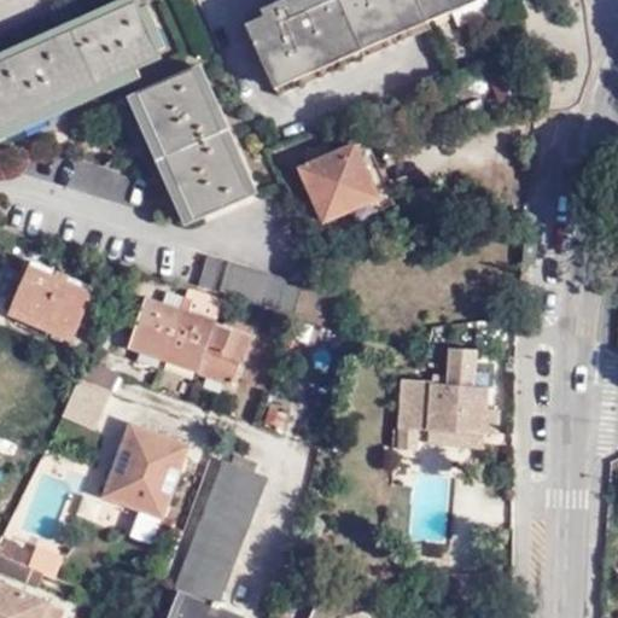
[(167,57),(140,0),(117,0),(0,52),(0,141),(144,76),(140,69),(167,57)]
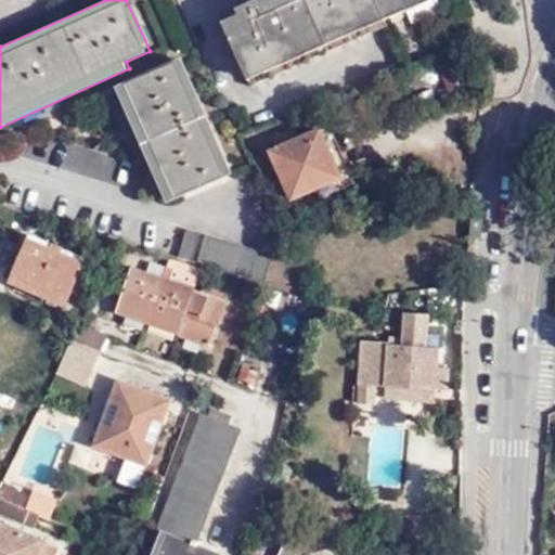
[(255,0),(236,9),(237,13),(221,21),(252,87),(388,26),(386,21),(431,0),(255,0)]
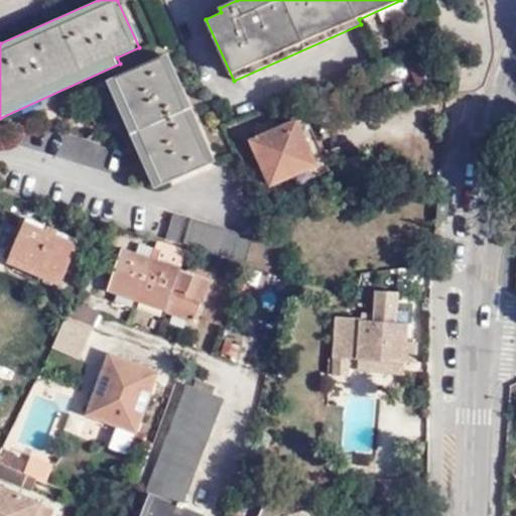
[(166,55),(107,82),(155,189),(214,163),(166,55)]
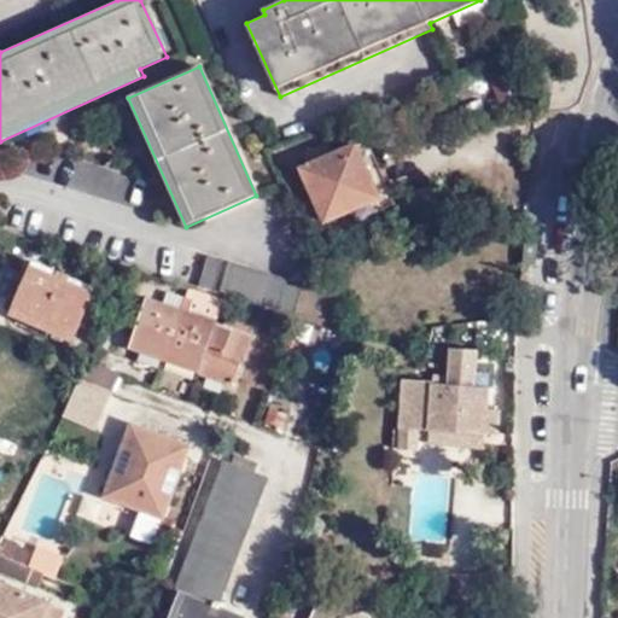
[(357,145),(302,168),(326,222),(382,198),(357,145)]
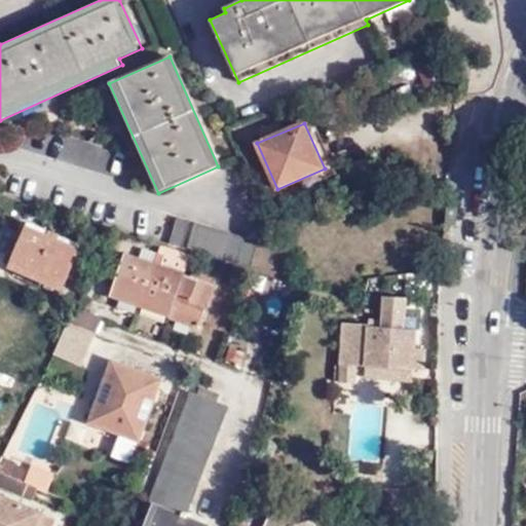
[(191,222),(178,218),(170,243),(184,248),(191,222)]
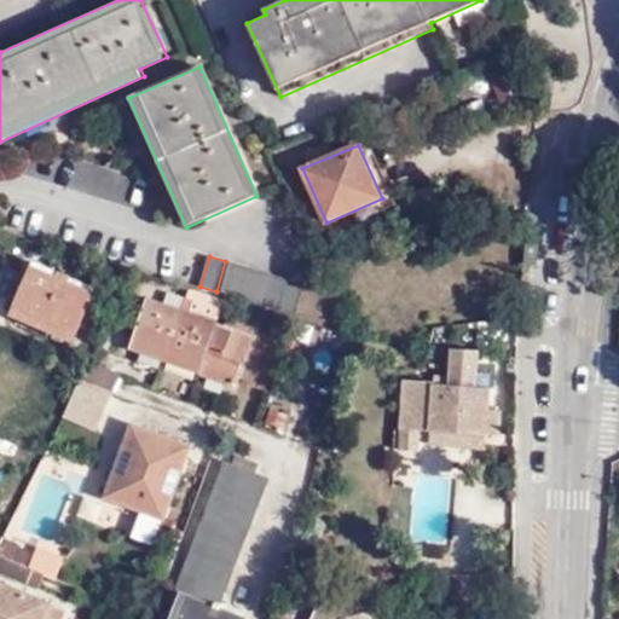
[(306,285),(231,262),(221,293),(296,317),(306,285)]
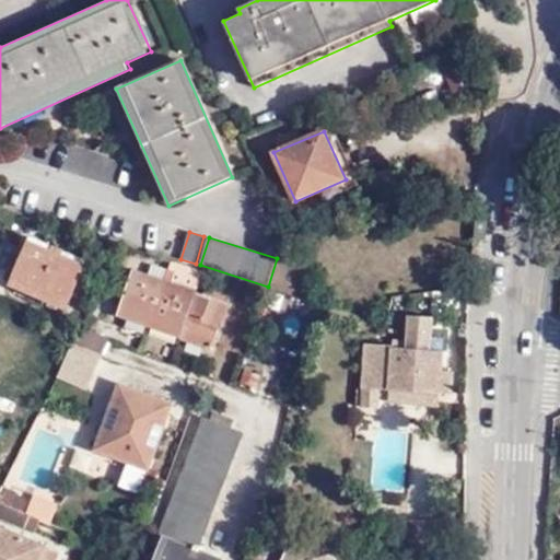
[(9,286),(66,311),(85,266),(28,241),(9,286)]
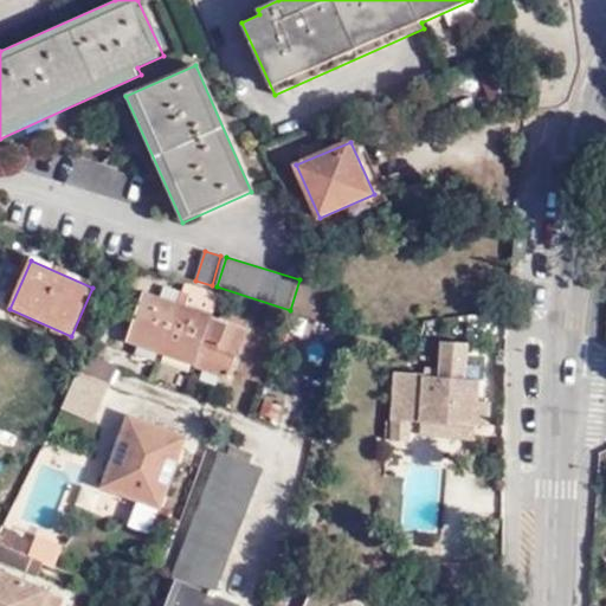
[(161,298),(144,291),(140,304),(129,301),(122,321),(133,324),(127,343),(197,367),(197,368),(230,380),(237,359),(239,359),(252,324),(221,314),(219,321),(213,318),(214,316),(179,304),(182,294),(165,288),(161,298)]
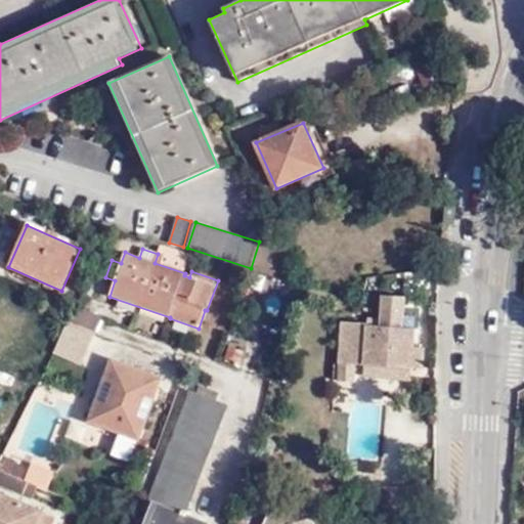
[(405,297),(384,296),(381,326),(366,325),(363,366),(424,370),(426,347),(415,347),(416,329),(403,329),(405,297)]
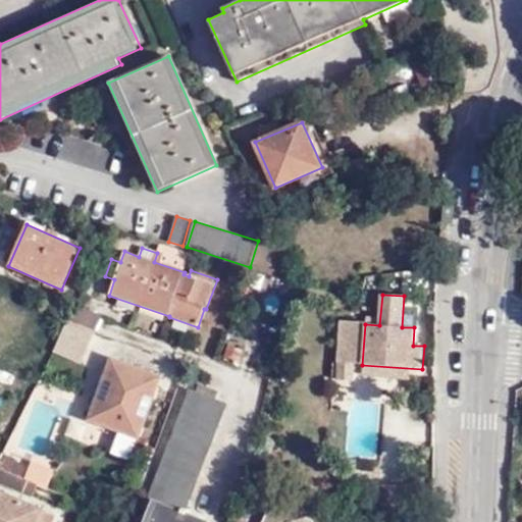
[(80,363),(98,317),(72,307),(54,353),(80,363)]
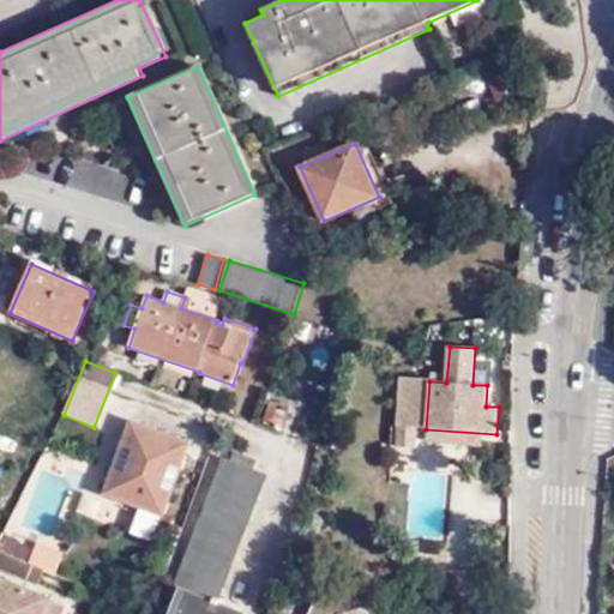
[(190,444),(131,422),(104,494),(163,517),(190,444)]
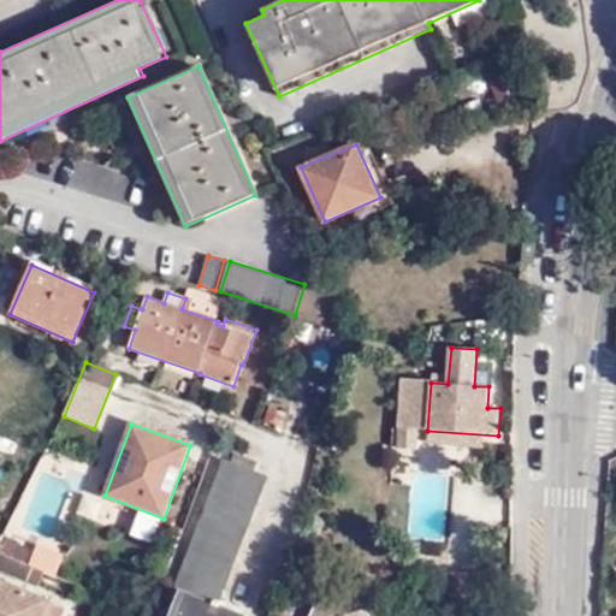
[(420,430),(400,427),(398,449),(419,451),(420,430)]
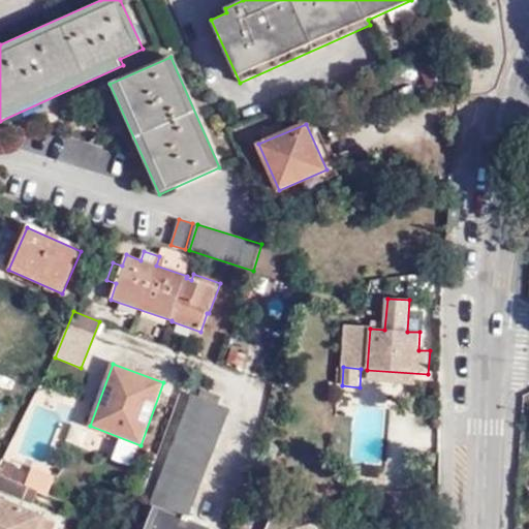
[(150,505),(156,507),(163,510),(189,521),(231,409),(220,405),(222,398),(201,390),(199,398),(192,395),(150,505)]
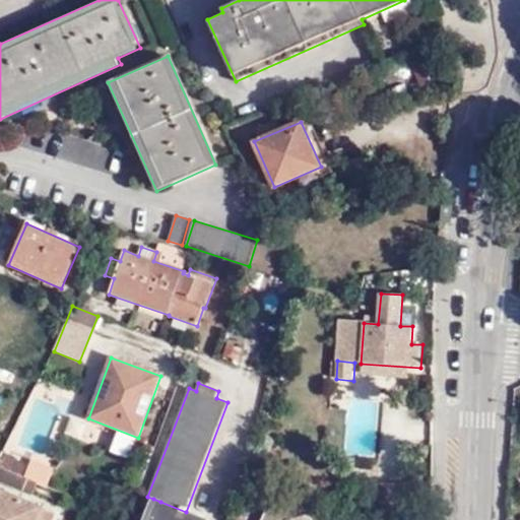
[(0,454),(0,467),(26,478),(31,466),(18,462),(16,458),(8,456),(1,453),(0,454)]
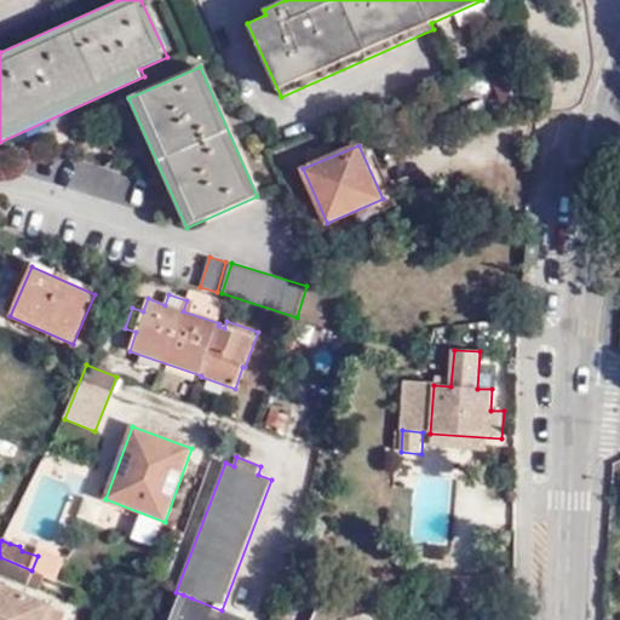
[(50,604),(0,584),(0,619),(41,619),(42,619),(50,604)]
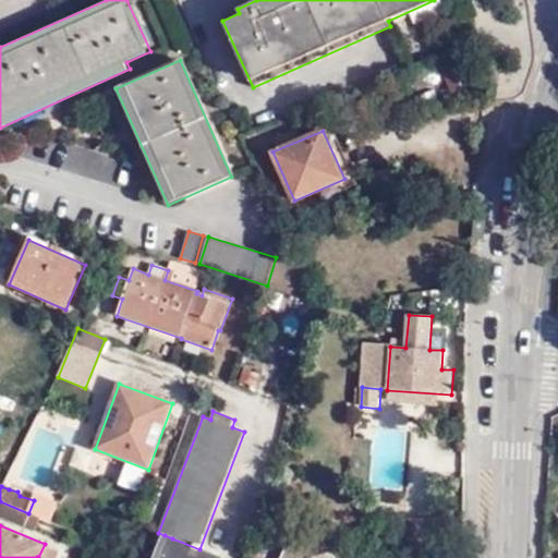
[(165,535),(155,557),(165,557),(172,538),(165,535)]
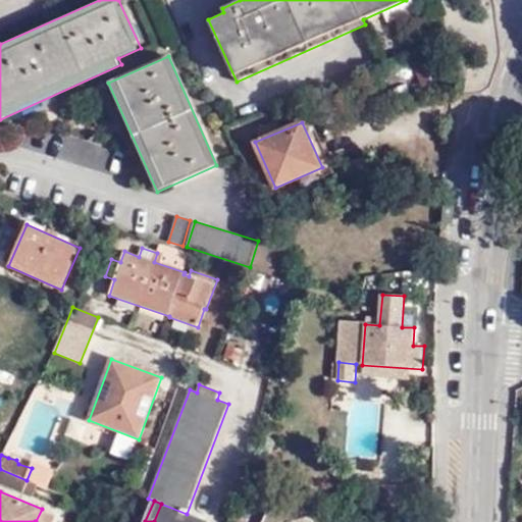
[(161,504),(154,521),(207,521),(208,521),(187,514),(161,504)]
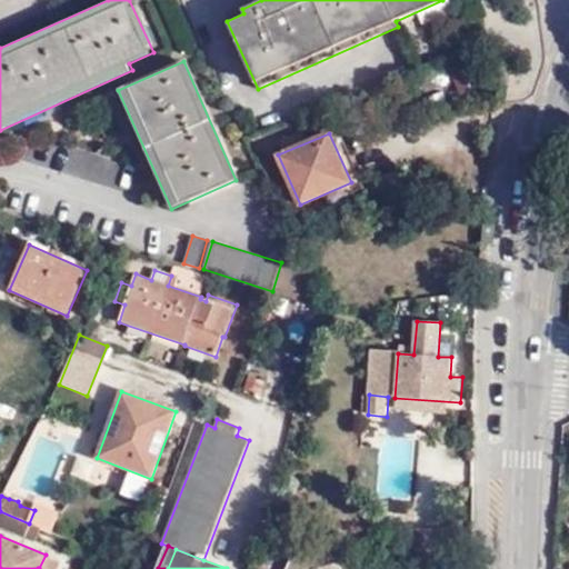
[(319,568),(310,566),(290,558),(286,568),(319,568)]
